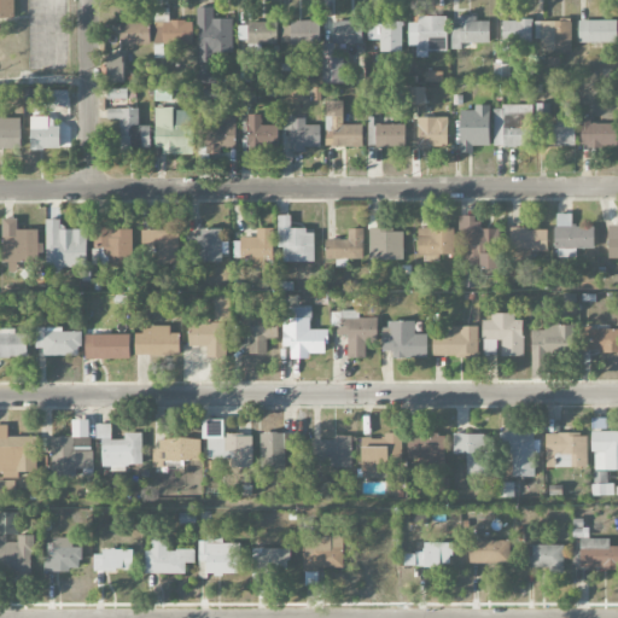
[(13,0),(0,0),(0,17),(15,18),(13,0)]
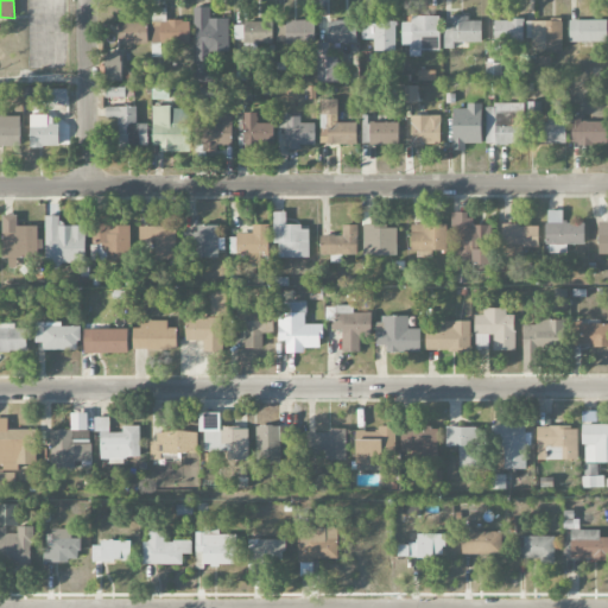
[(228,19),(209,19),(209,7),(195,7),(195,62),(209,62),(210,52),(228,54),(228,19)]
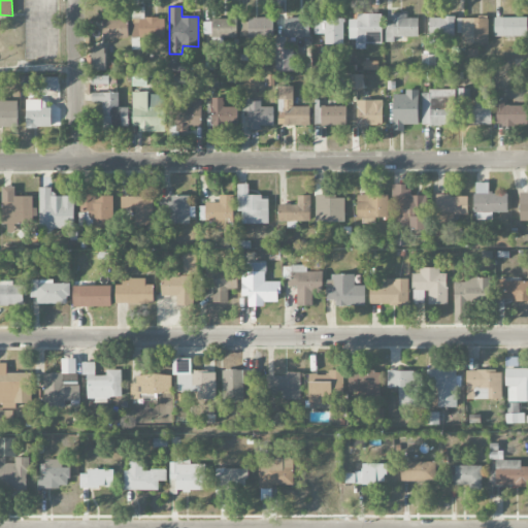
[(132,38),(165,38),(164,18),(144,19),(143,7),(132,7),(132,22),(132,38)]
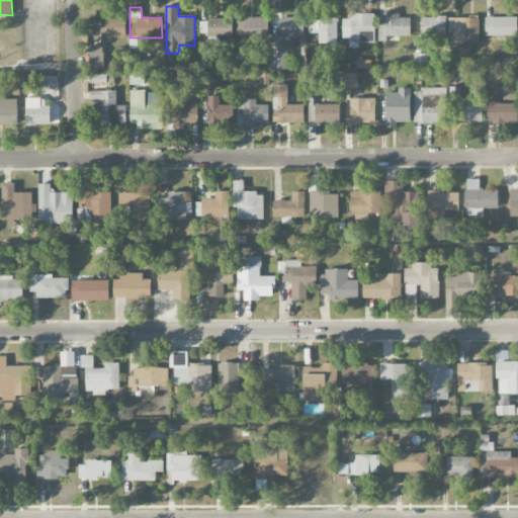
[(411,35),(410,18),(399,18),(399,13),(384,13),(385,23),(377,23),(378,41),(386,41),(386,36),(411,35)]
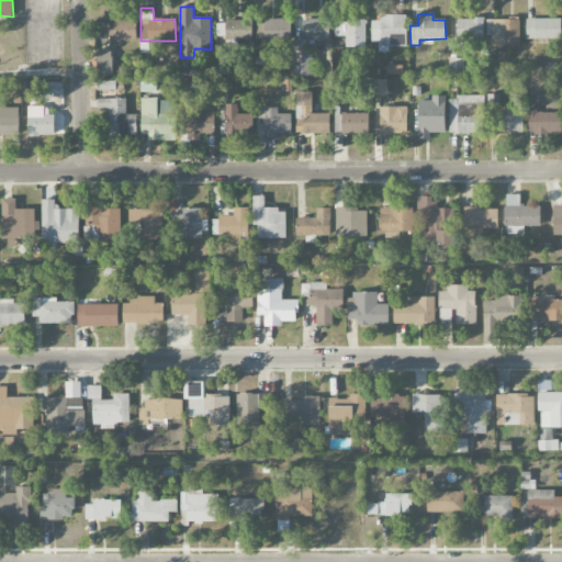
[(406,15),(380,15),(380,21),(371,21),(371,42),(378,42),(378,53),(390,52),(390,46),(406,46),(406,15)]
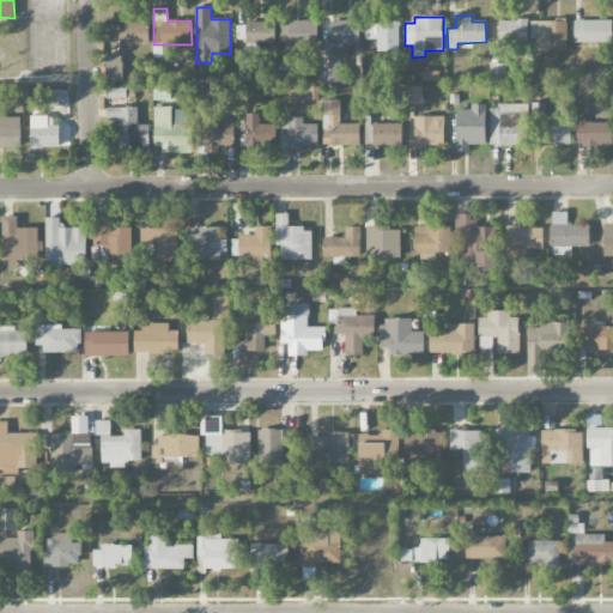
[(497,43),(527,44),(528,20),(498,19),(497,43)]
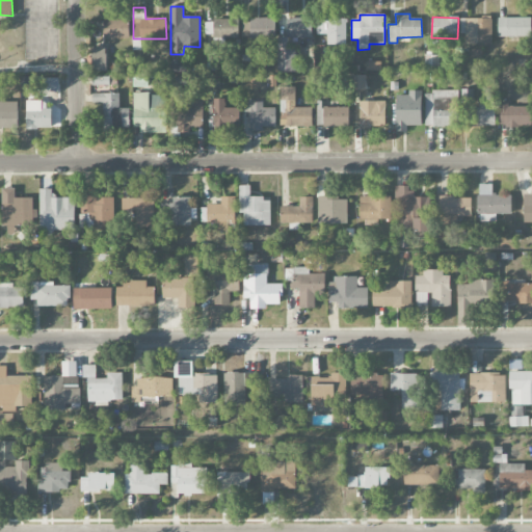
[(531,30),(531,17),(497,18),(497,36),(531,35),(531,30)]
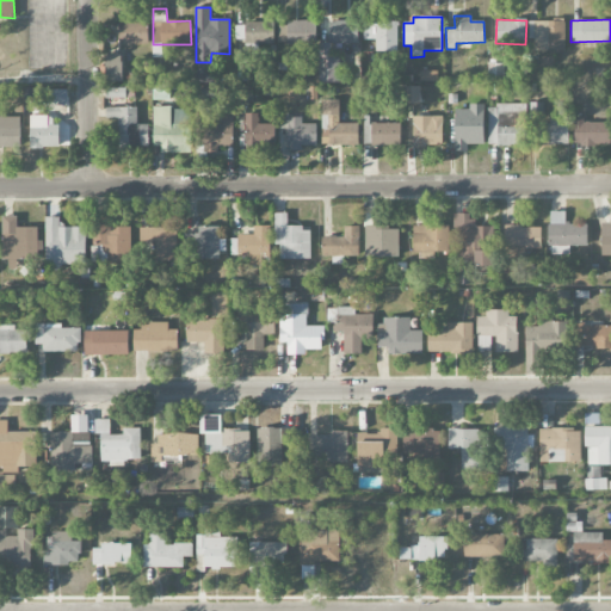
[(315,45),(316,22),(288,20),(287,44),(315,45)]
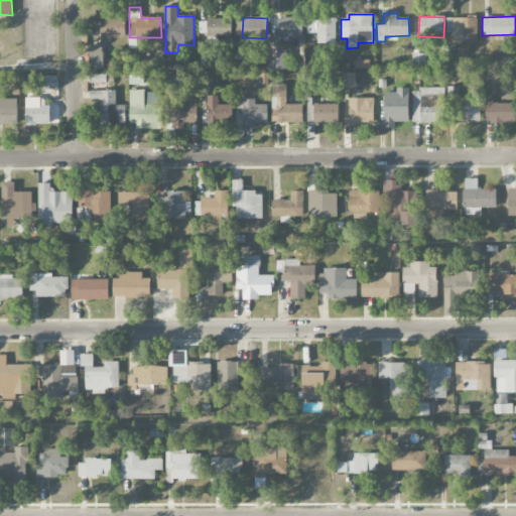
[(302,37),(302,18),(278,17),(278,36),(302,37)]
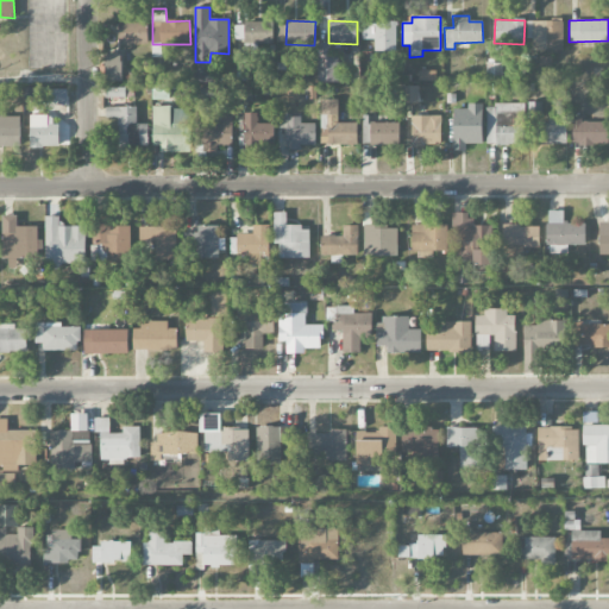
[(564,49),(563,20),(527,22),(528,50),(564,49)]
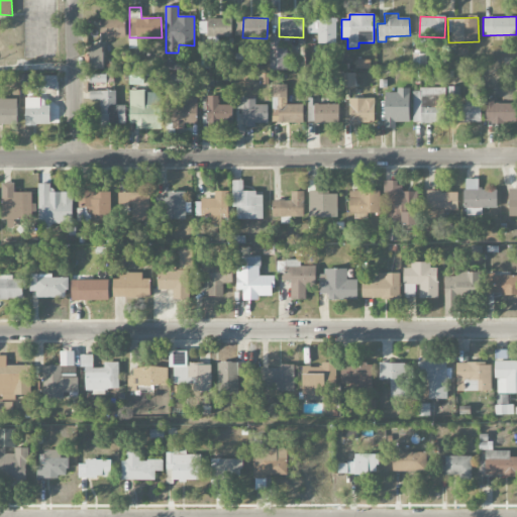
[(231,37),(232,19),(207,18),(207,26),(199,26),(199,36),(231,37)]
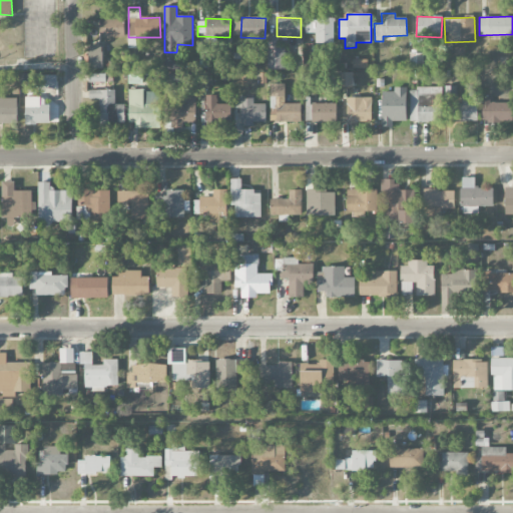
[(335,43),(334,18),(305,19),(306,34),(315,33),(316,44),(335,43)]
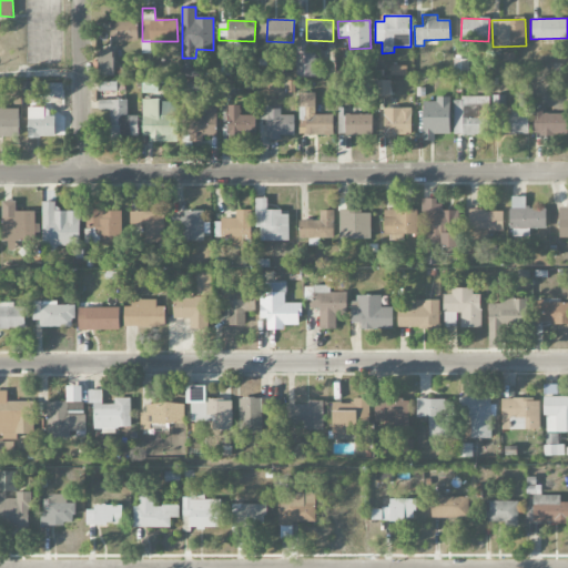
[(138,41),(138,21),(111,21),(111,42),(138,41)]
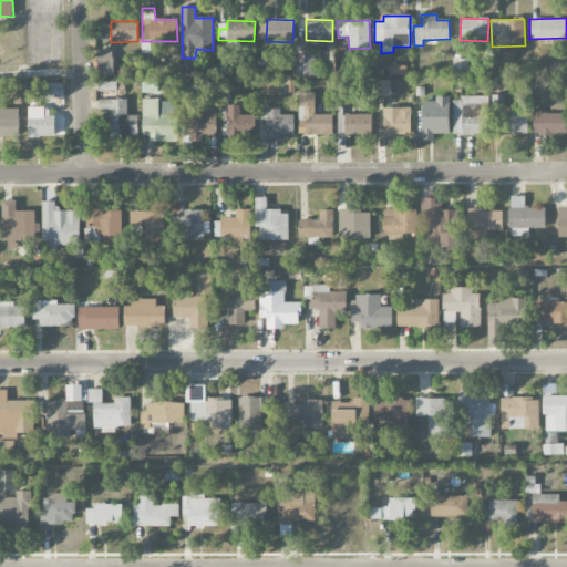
[(114,76),(113,50),(98,50),(98,76),(114,76)]
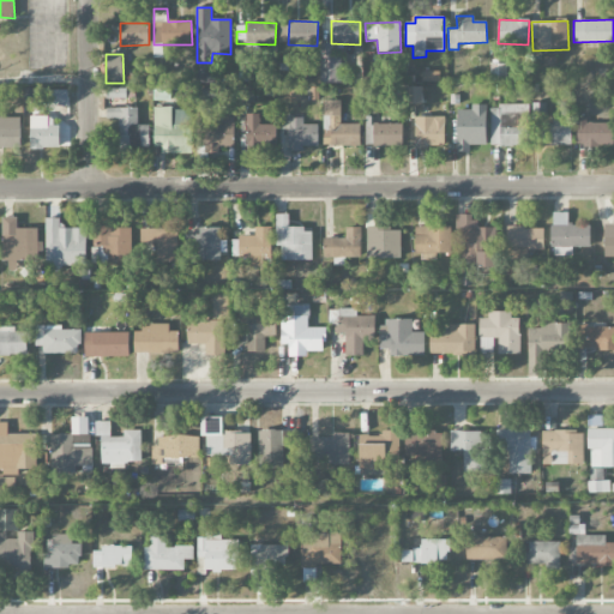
[(491,82),(506,83),(506,65),(491,64),(491,82)]
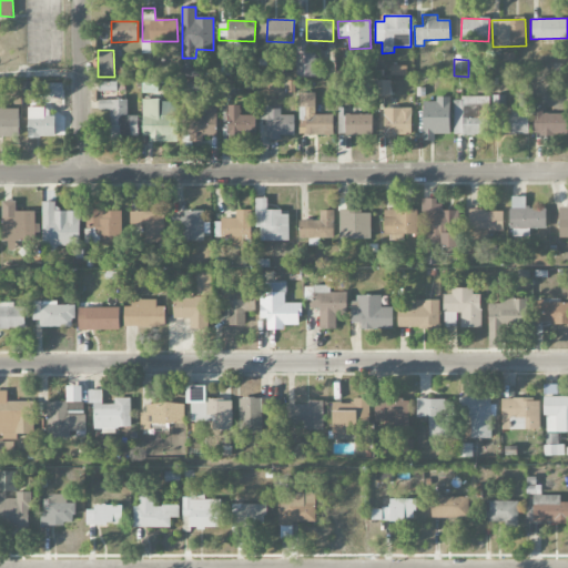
[(392,80),(376,81),(376,97),(392,97),(392,80)]
